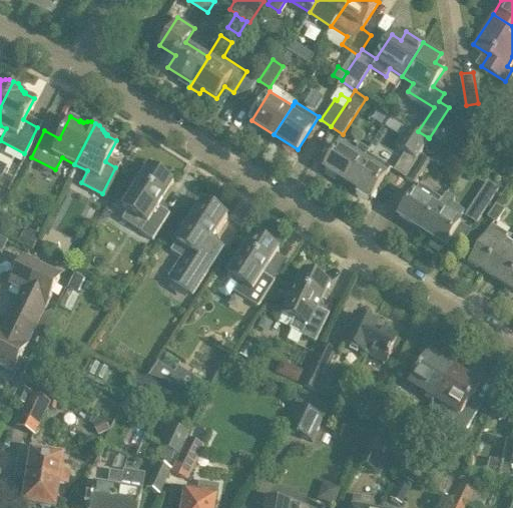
[(406,174),(419,153),(418,152),(428,137),(418,131),(407,124),(395,142),(406,149),(395,167),(406,174)]
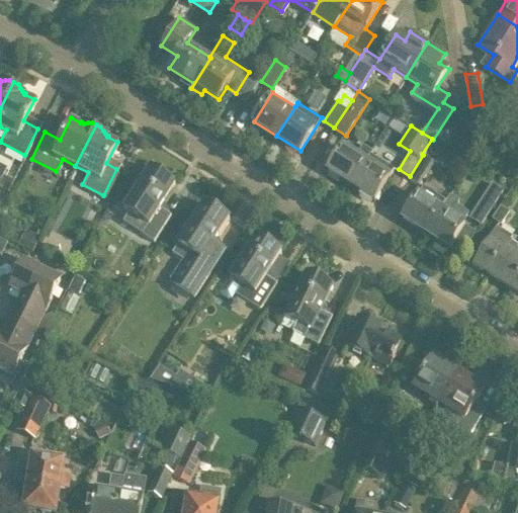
[(351,183),(373,149),(363,143),(357,154),(344,145),(329,168),(351,183)]
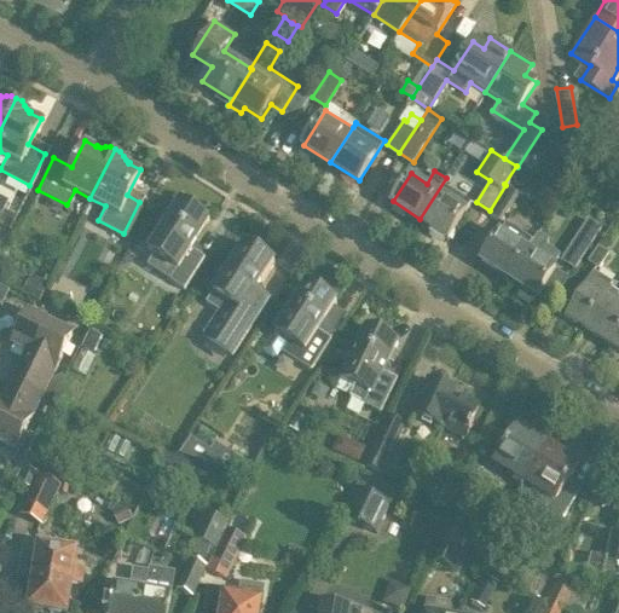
[(420,219),(447,237),(470,202),(443,184),(446,178),(420,219)]
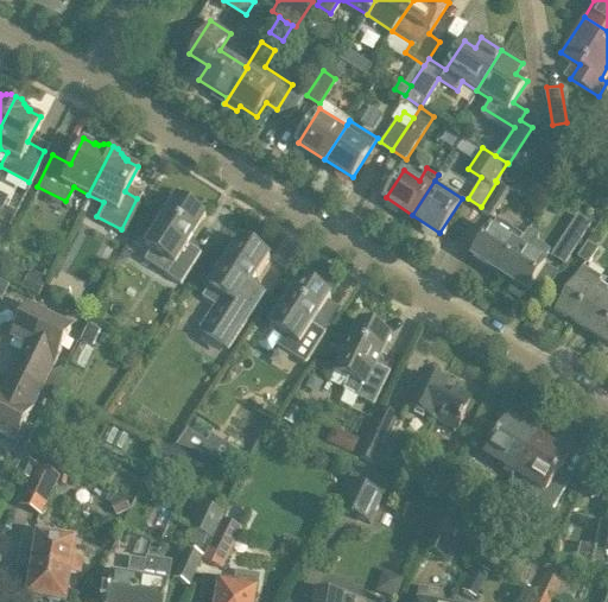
[(493,215),(510,190),(496,182),(481,207),(493,215)]
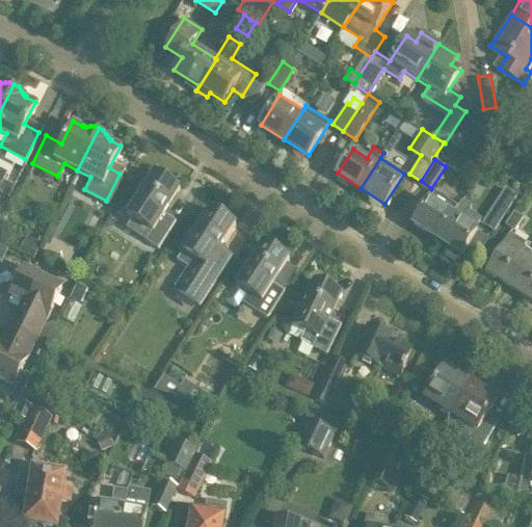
[(159,175),(153,170),(125,212),(131,215),(125,226),(156,246),(175,218),(163,211),(179,187),(173,183),(170,179),(167,176),(163,174),(159,175)]
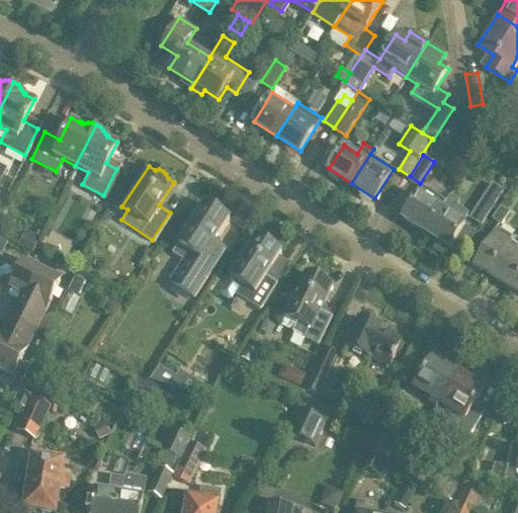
[(480,222),(503,187),(493,180),(469,215),(480,222)]
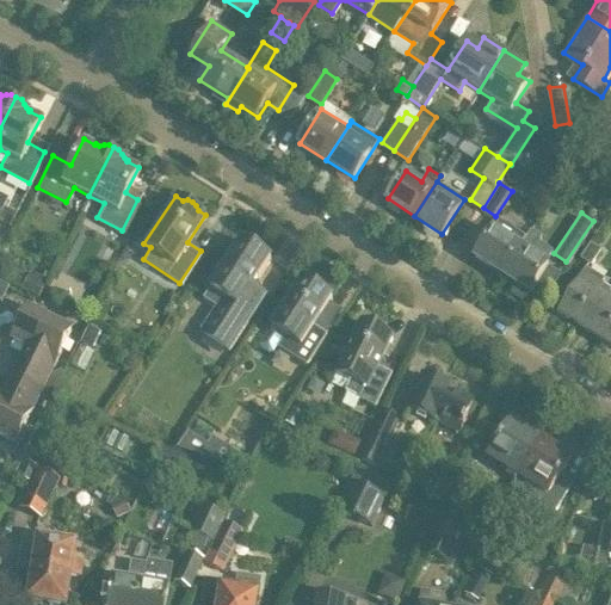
[(504,272),(529,232),(501,215),(475,254),(504,272)]
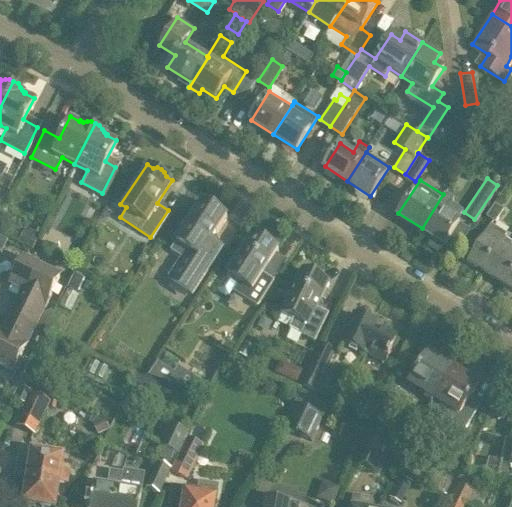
[(444,243),(459,220),(456,218),(463,208),(443,194),(422,228),(444,243)]
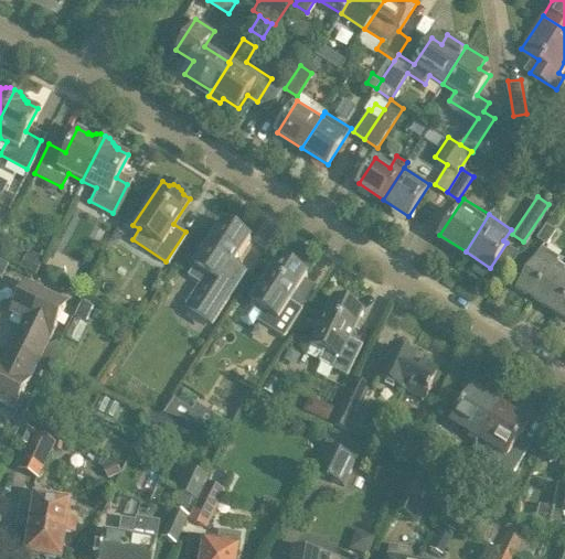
[(227,223),(221,218),(192,262),(185,273),(199,281),(198,281),(210,289),(194,313),(209,323),(243,271),(231,264),(248,236),(242,232),(240,227),(236,224),(232,223),(227,223)]
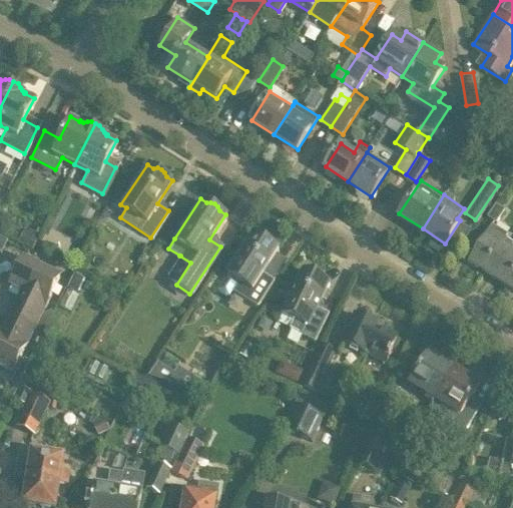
[(496,219),(504,206),(496,201),(487,213),(496,219)]
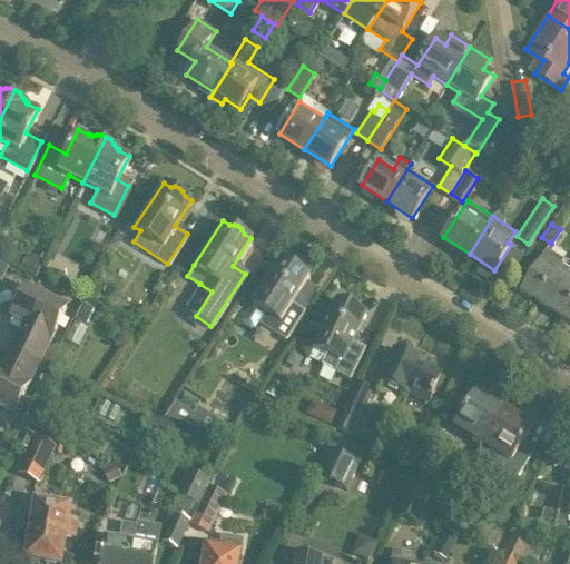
[(548,306),(569,270),(569,265),(562,260),(563,257),(547,247),(520,288),(548,306)]
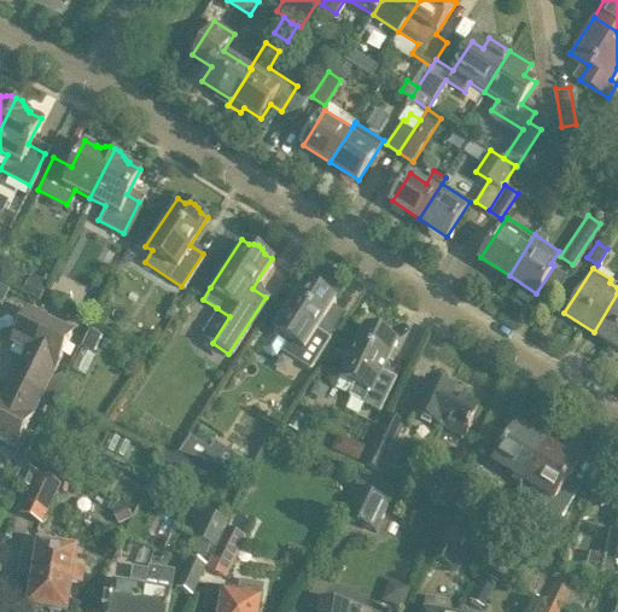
[(48,280),(35,273),(33,275),(29,273),(21,289),(39,297),(48,280)]
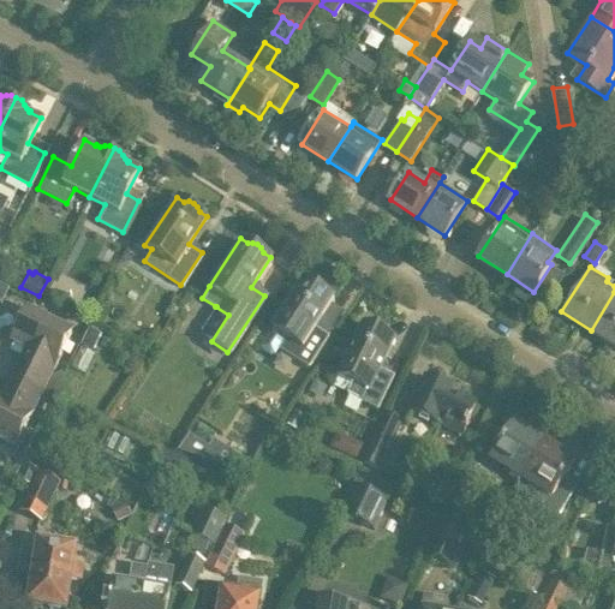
[(310,282),(303,278),(272,326),(272,327),(262,344),(263,348),(270,353),(275,352),(278,347),(308,365),(328,334),(315,326),(333,297),(326,292),(323,287),(320,284),(315,282),(310,282)]
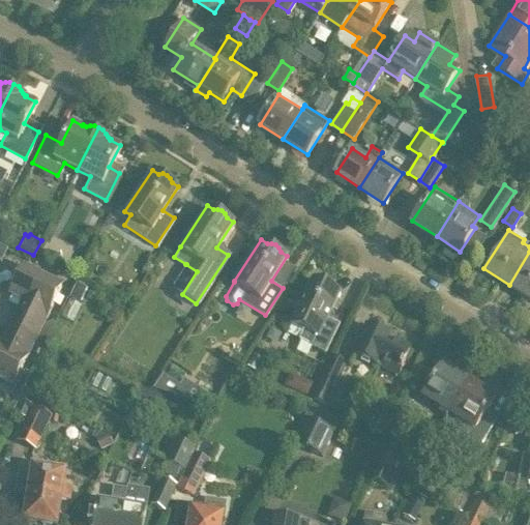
[(39,252),(41,258),(48,259),(52,254),(50,248),(42,246),(39,252)]
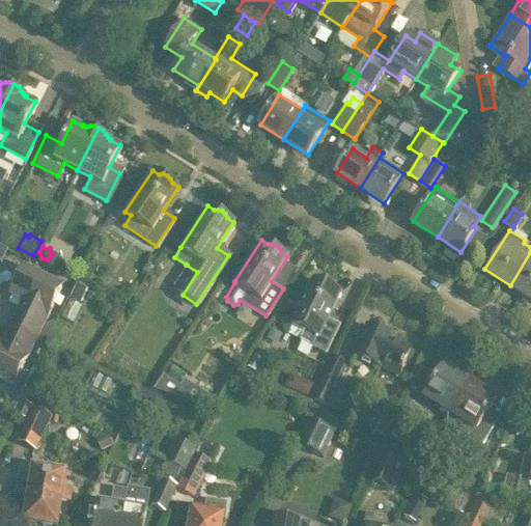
[(530,298),(530,252),(510,285),(530,298)]
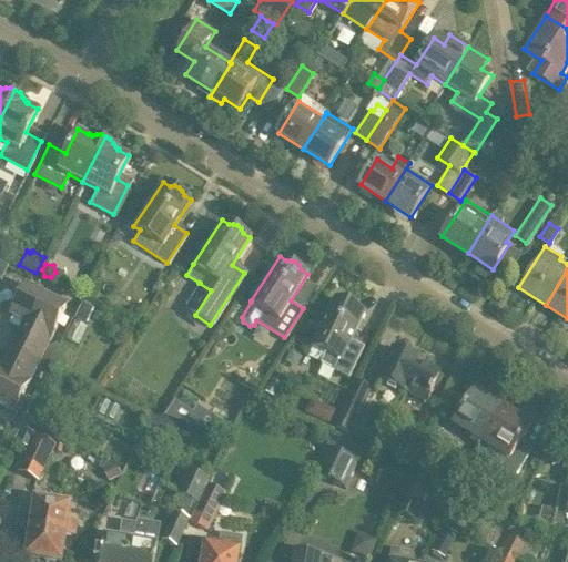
[(18,331),(20,333),(44,345),(49,336),(66,303),(26,284),(12,312),(26,318),(22,323),(24,324),(21,331),(19,330),(18,331)]
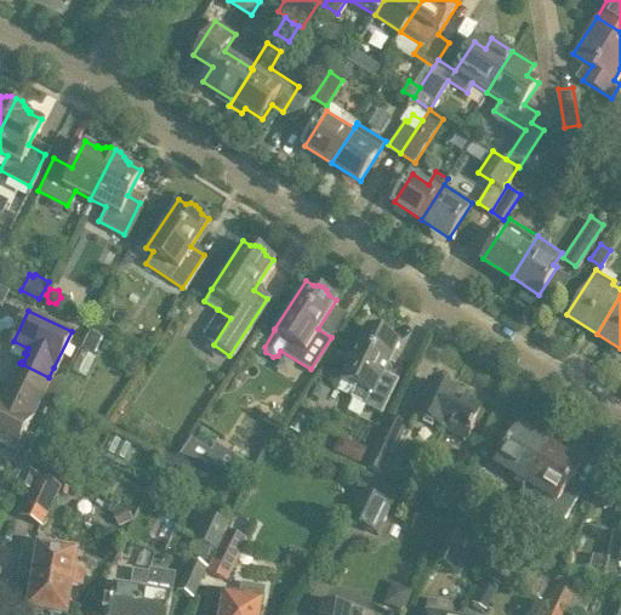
[(374,328),(365,324),(340,376),(355,385),(349,397),(381,411),(398,377),(383,370),(398,340),(391,336),(387,331),(383,329),(379,328),(374,328)]
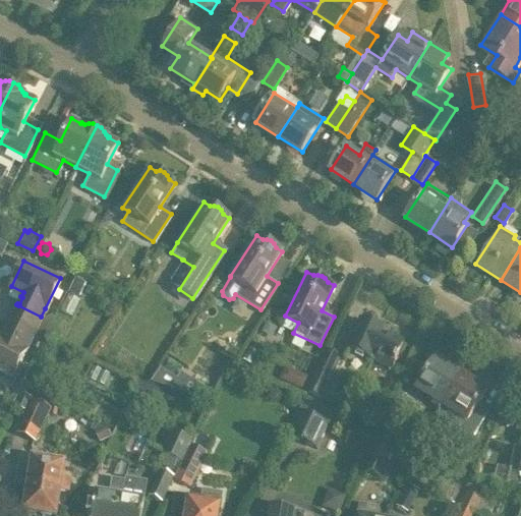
[(78,294),(85,280),(75,275),(68,289),(78,294)]
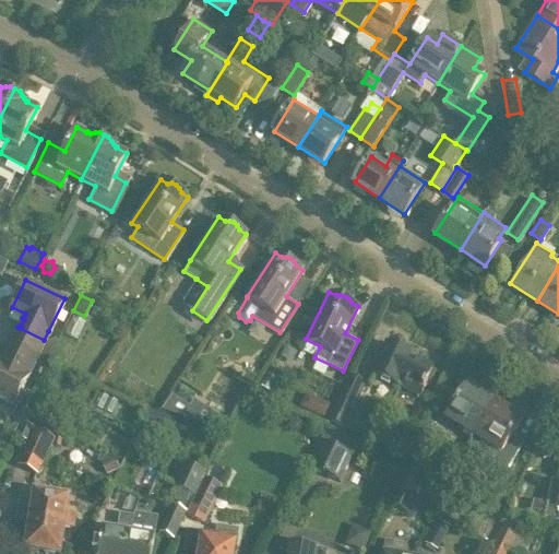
[(18,327),(7,350),(9,351),(4,358),(3,357),(1,362),(0,362),(0,396),(13,402),(27,375),(26,375),(35,358),(44,340),(20,328),(18,327)]
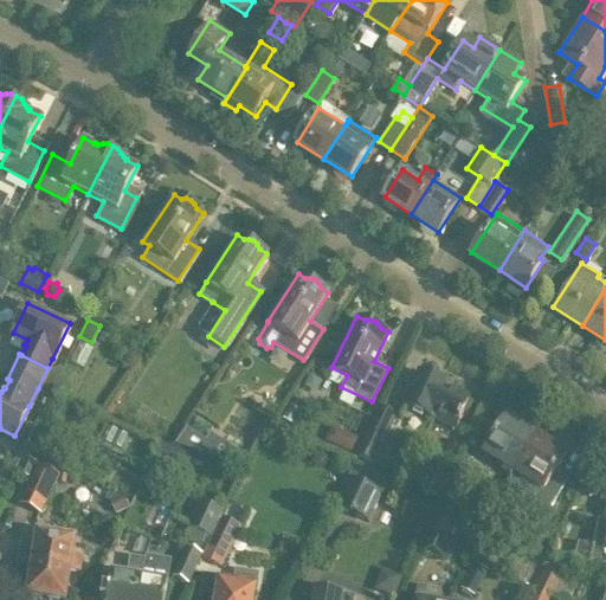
[(47,368),(38,388),(50,394),(53,387),(59,374),(47,368)]
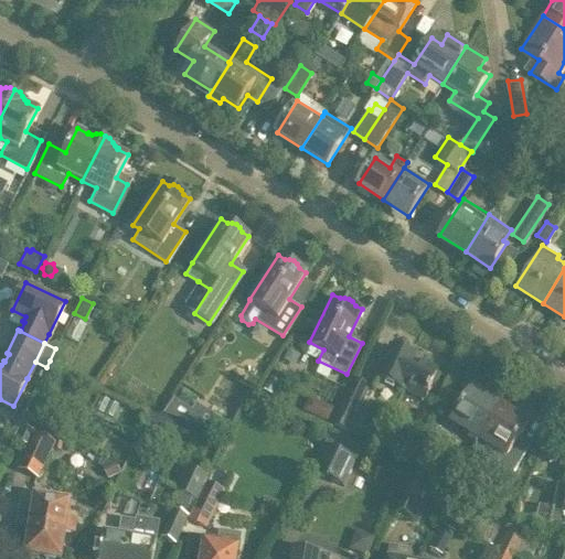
[(425,395),(438,367),(418,357),(419,356),(393,344),(377,375),(404,388),(405,385),(425,395)]
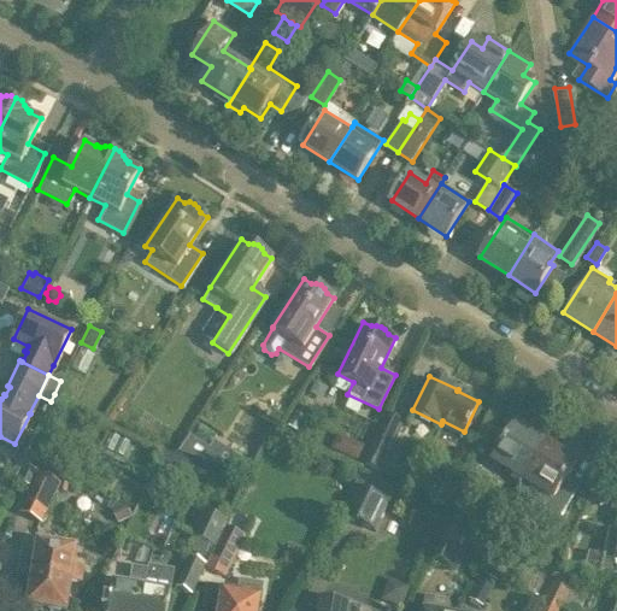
[(380,469),(404,419),(387,411),(364,460),(380,469)]
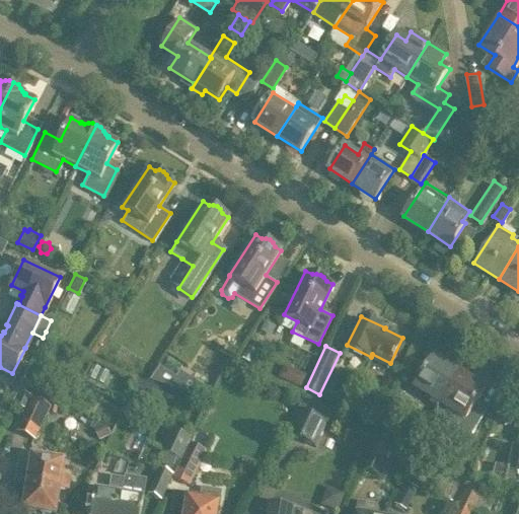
[(461,372),(436,356),(429,366),(425,364),(412,383),(439,401),(433,413),(435,414),(461,372)]
